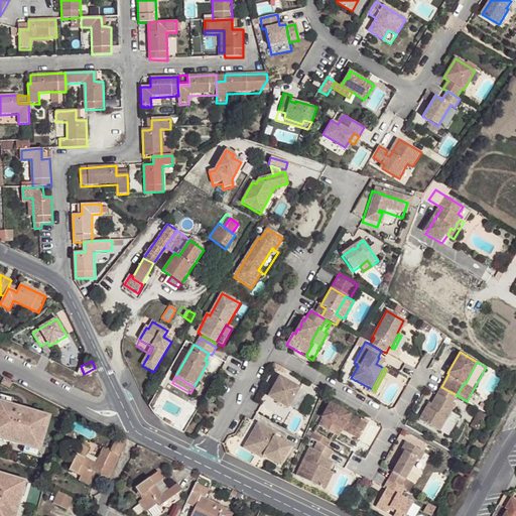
[(13,381),(5,377),(3,382),(11,386),(13,381)]
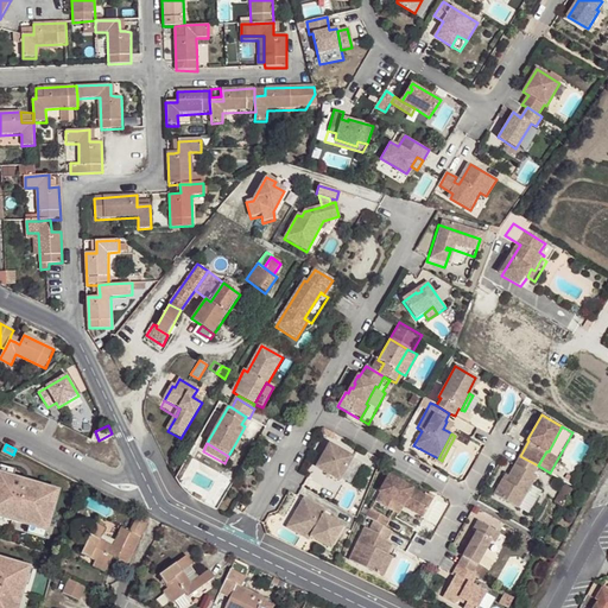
[(320,470),(342,483),(355,460),(333,448),(320,470)]
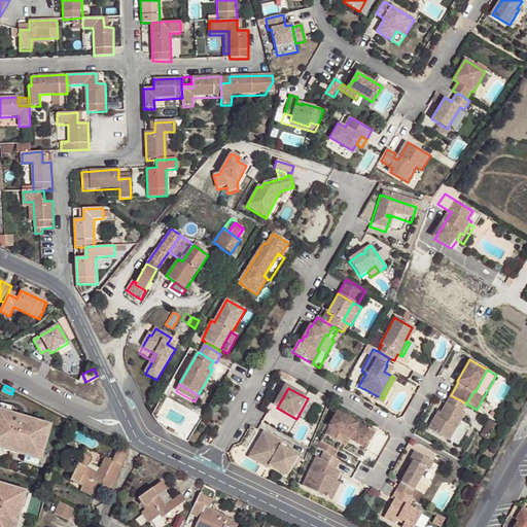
[(451,395),(451,394),(441,413),(437,418),(435,416),(428,428),(450,441),(465,414),(462,412),(466,403),(451,395)]
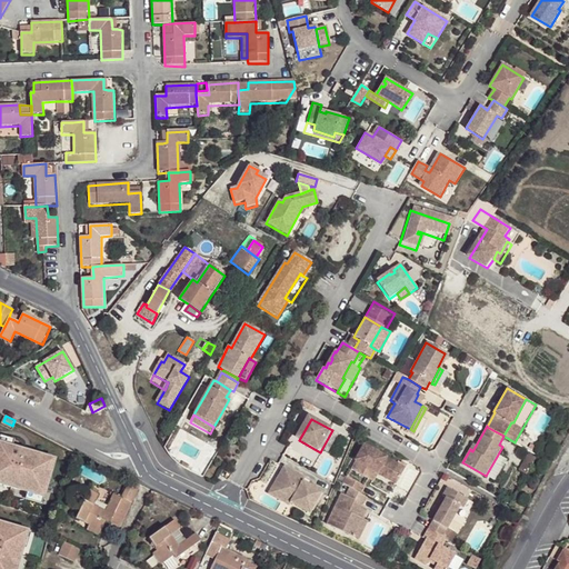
[(49,458),(0,442),(0,479),(3,480),(2,485),(42,497),(50,472),(46,471),(49,458)]
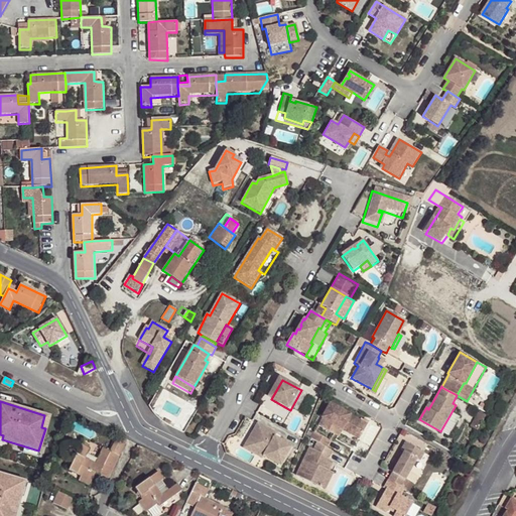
[(323,418),(318,425),(335,434),(339,427),(342,429),(344,425),(362,435),(368,423),(330,402),(321,417),(323,418)]
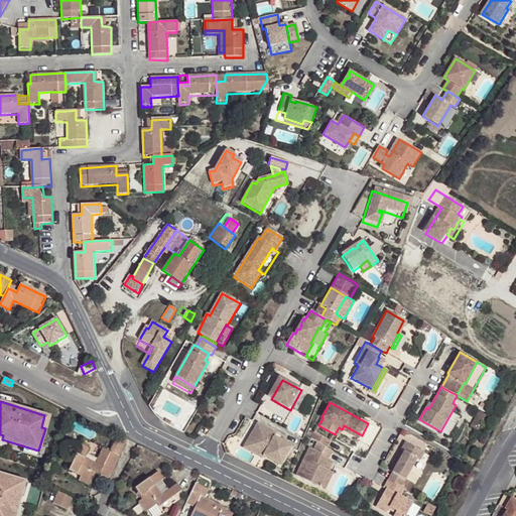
[(486,414),(480,411),(471,425),(477,429),(486,414)]
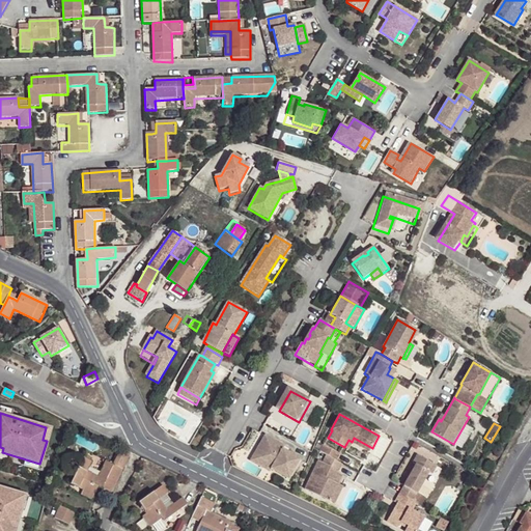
[(51,428),(46,427),(43,440),(47,441),(51,428)]
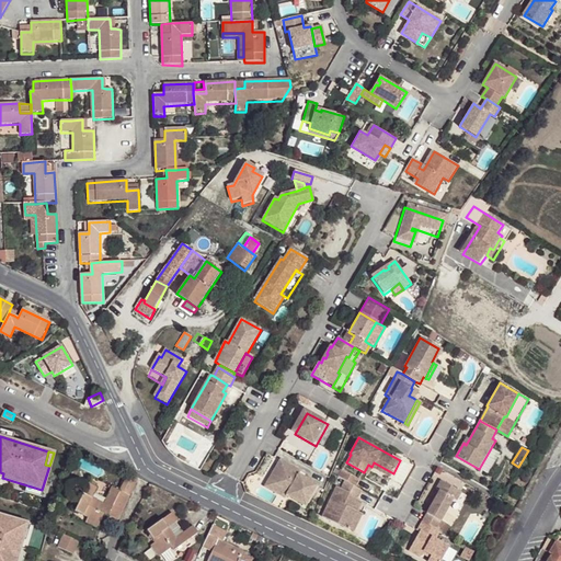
[(295,469),(279,460),(268,481),(288,492),(287,496),(305,506),(317,485),(298,476),(294,472),(295,469)]
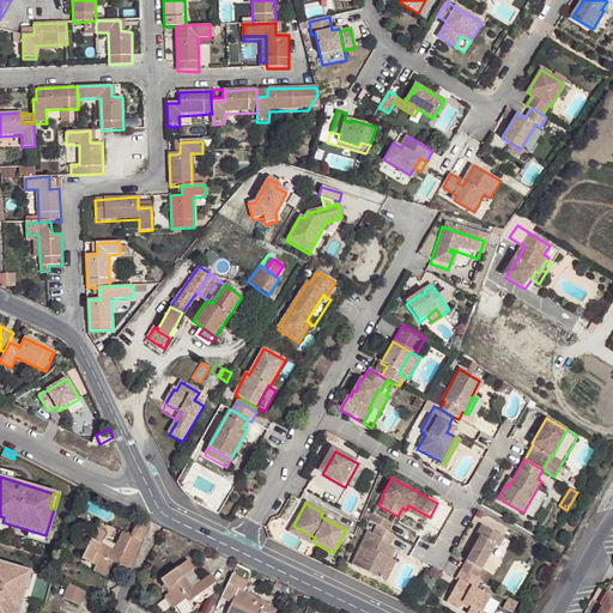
[(375,514),(393,523),(398,516),(378,505),(375,514)]
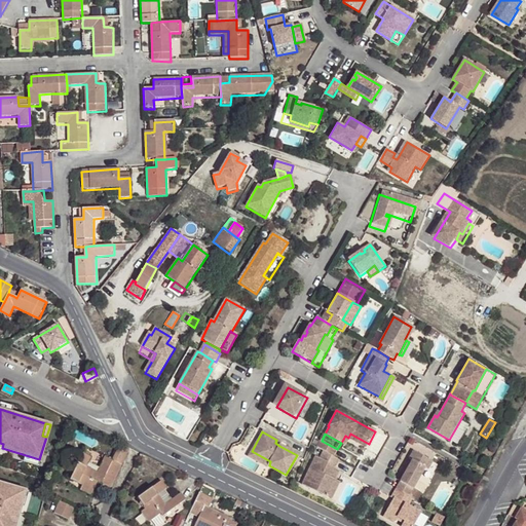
[(367,448),(369,444),(350,434),(348,438),(367,448)]
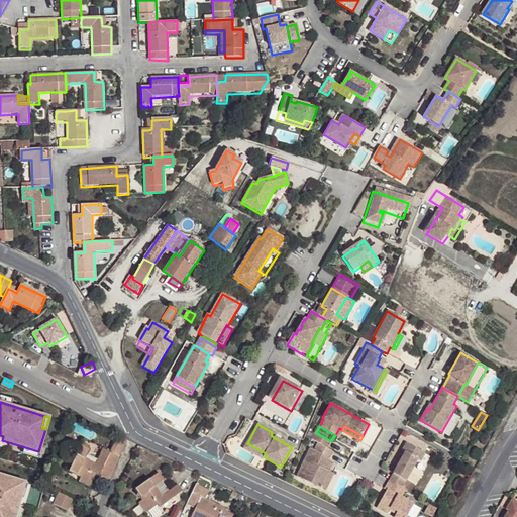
[(316,433),(312,439),(318,443),(327,448),(331,441),(316,433)]
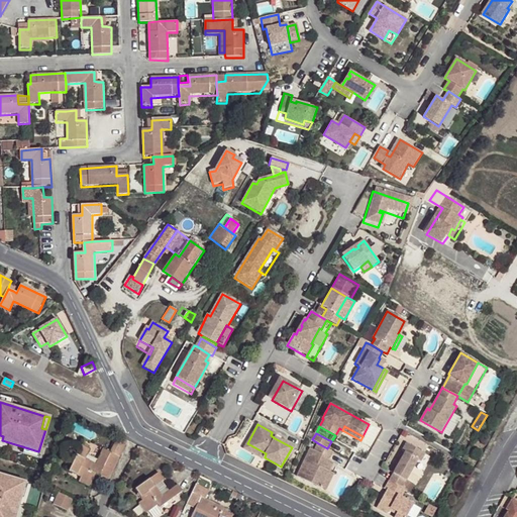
[(127,441),(118,436),(111,452),(99,477),(108,480),(127,441)]
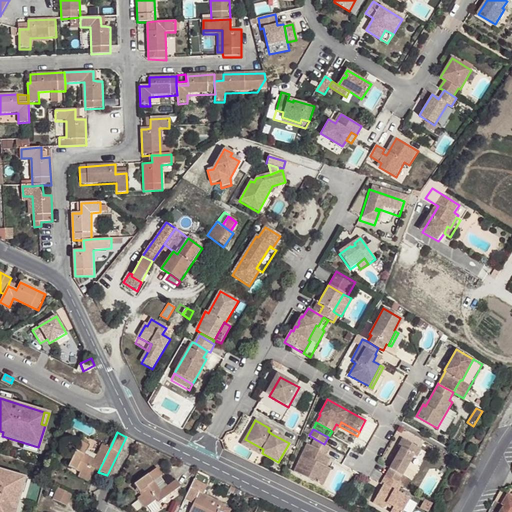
[(401,448),(386,476),(398,484),(402,476),(413,455),(417,457),(421,449),(403,438),(398,447),(401,448)]
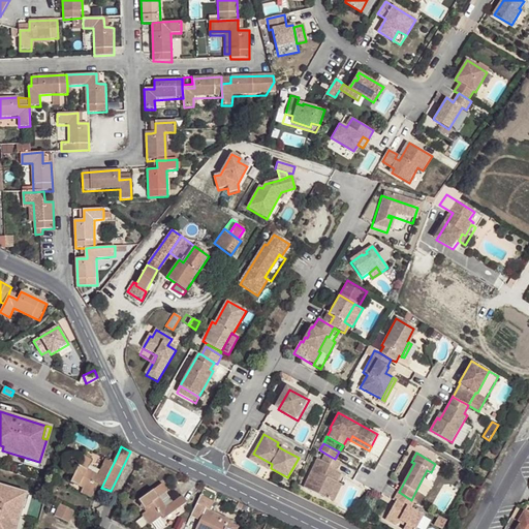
[(272,464),(253,454),(249,460),(269,470),(271,468),(272,464)]
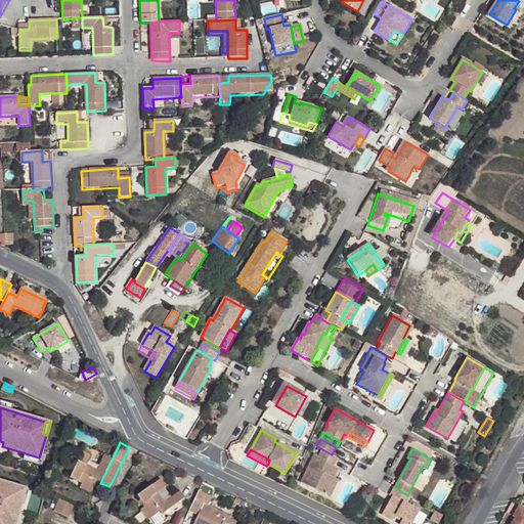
[(333,469),(339,459),(332,454),(322,449),(318,457),(314,454),(299,482),(322,496),(332,479),(337,471),(333,469)]
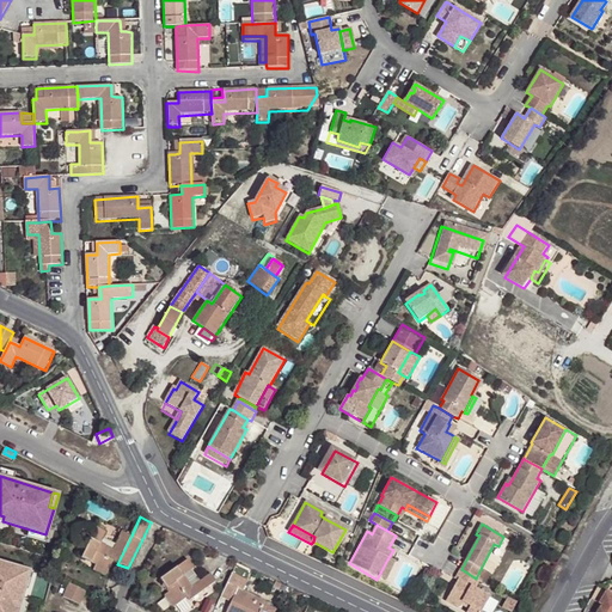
[(114,563),(117,564),(132,536),(121,531),(112,549),(101,543),(105,531),(97,527),(81,558),(96,565),(109,571),(114,563)]
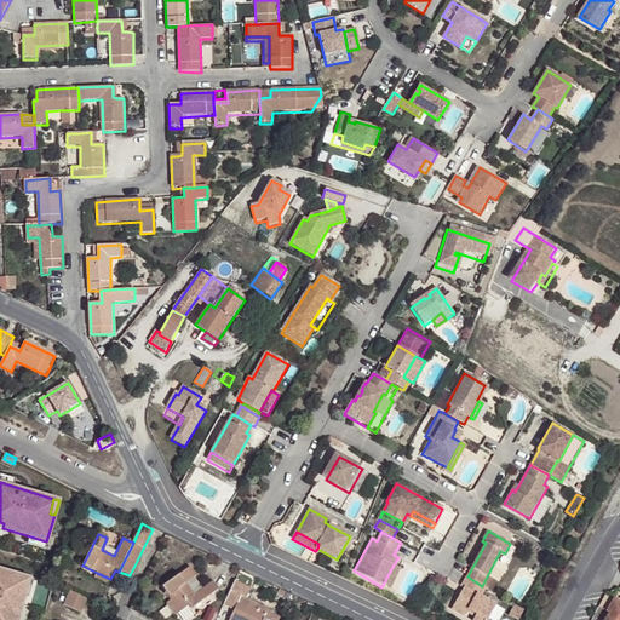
[(185,581),(191,577),(196,573),(190,564),(161,585),(172,598),(181,612),(190,604),(191,607),(217,590),(211,581),(201,589),(194,593),(185,581)]
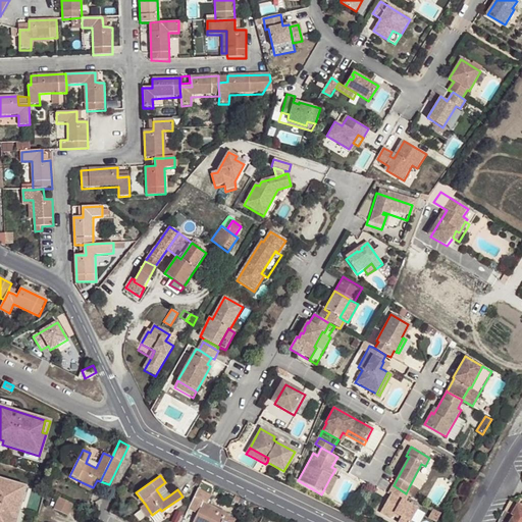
[(335,480),(330,477),(321,494),(326,497),(335,480)]
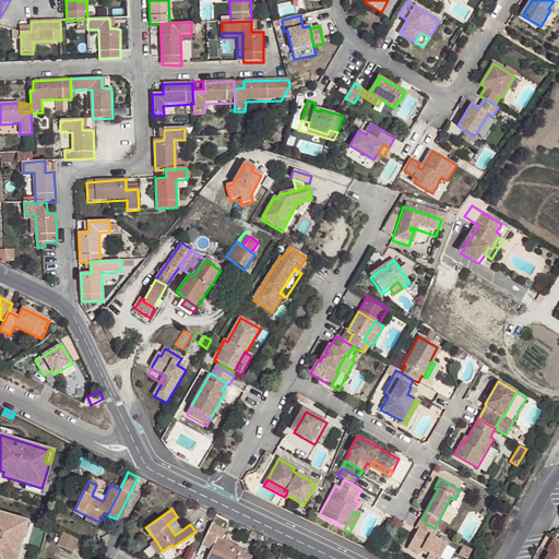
[(23,520),(0,512),(0,558),(15,558),(23,537),(19,536),(23,520)]
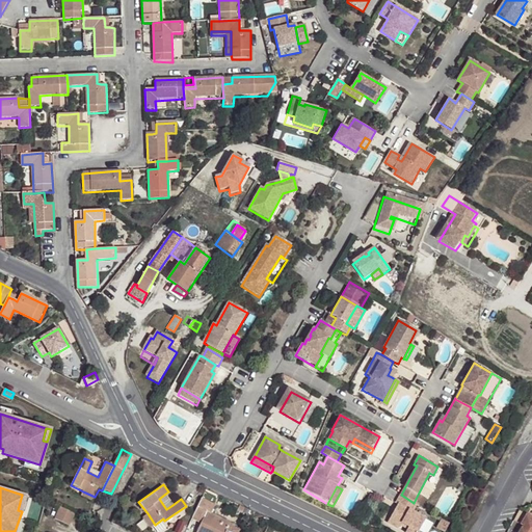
[(95,497),(83,491),(80,497),(92,501),(95,497)]
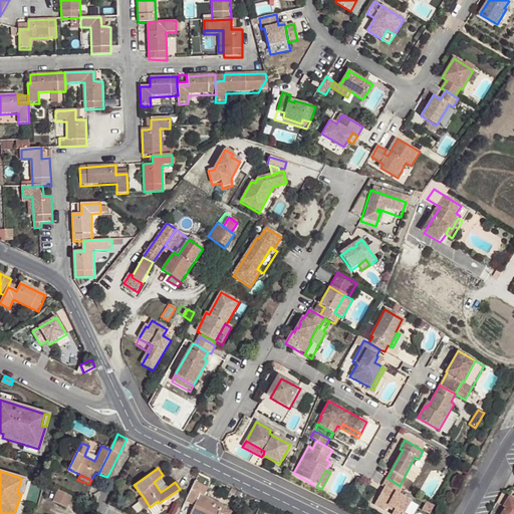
[(167,488),(159,478),(154,482),(161,492),(167,488)]
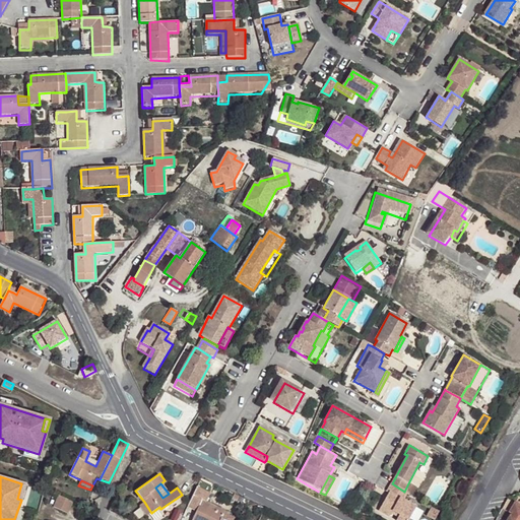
[(392,483),(391,483),(387,491),(390,492),(379,512),(389,517),(391,514),(393,511),(399,515),(398,518),(396,519),(409,519),(416,508),(403,500),(407,493),(404,492),(392,483)]
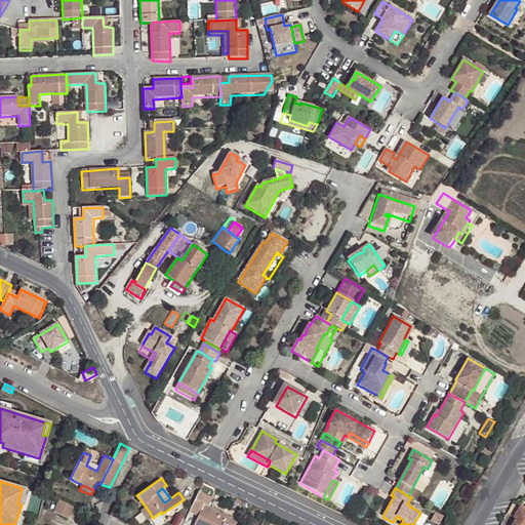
[(412,488),(408,496),(411,497),(416,500),(420,492),(412,488)]
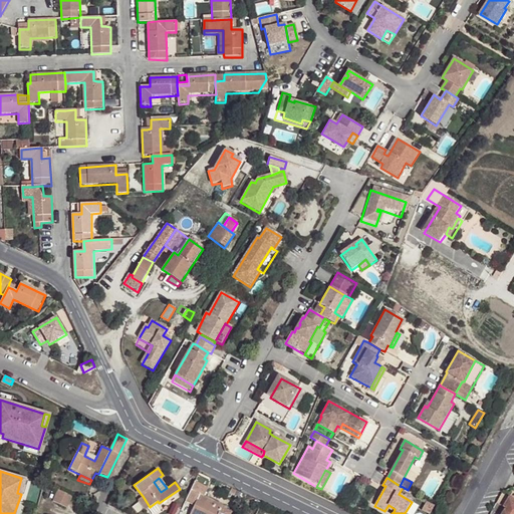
[(223,513),(225,509),(225,508),(205,498),(209,488),(196,482),(187,502),(194,507),(191,513),(223,513)]
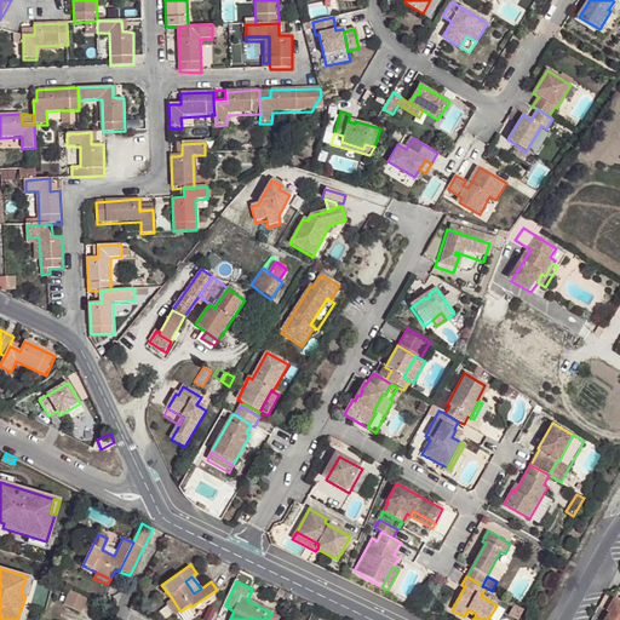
[(87,601),(72,593),(64,607),(80,614),(87,601)]
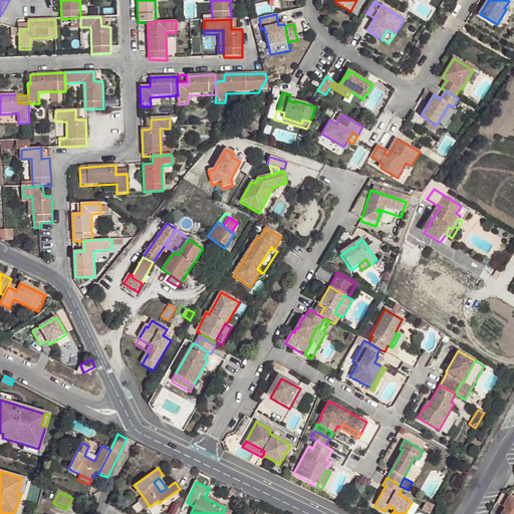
[(490,513),(513,513),(513,498),(512,497),(501,492),(490,513)]
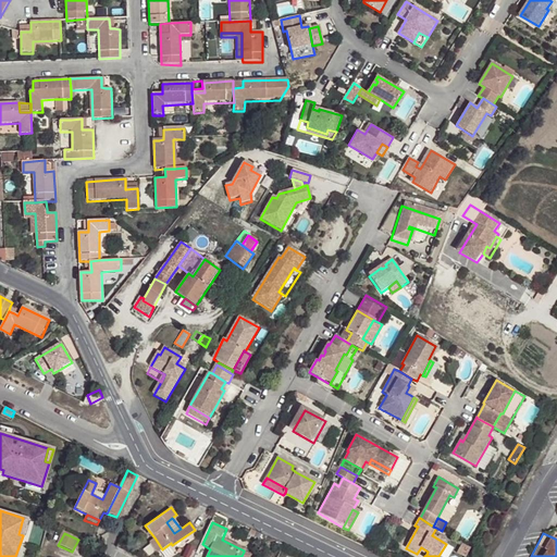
[(162,549),(155,537),(150,541),(157,553),(162,549)]
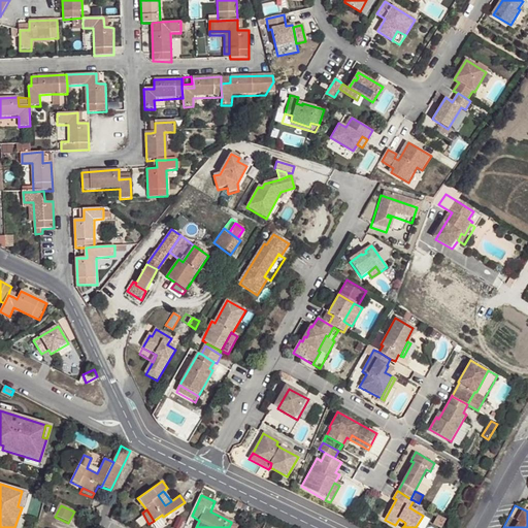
[(446,519),(437,515),(433,524),(440,527),(446,519)]
